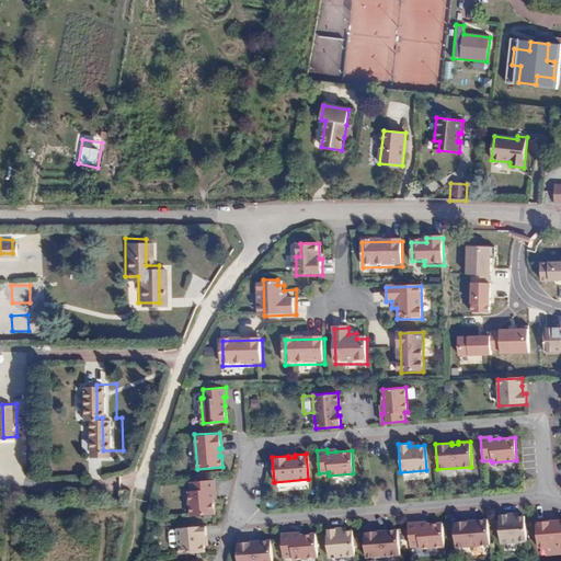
[(190,515),(213,513),(212,496),(212,489),(214,489),(213,479),(190,480),(191,490),(187,490),(190,515)]
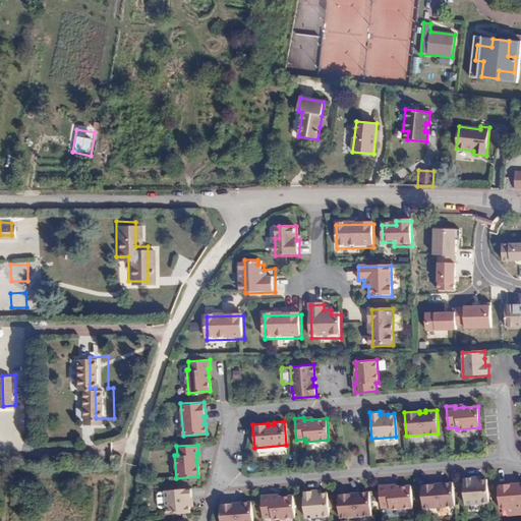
[(471,478),(461,478),(464,505),(487,503),(485,479),(479,480),(471,481),(471,478)]
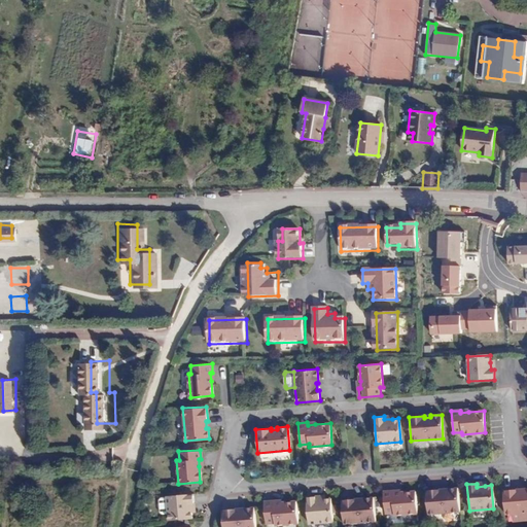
[(440,489),(425,491),(426,515),(459,512),(457,488),(447,489),(447,491),(440,491),(440,489)]
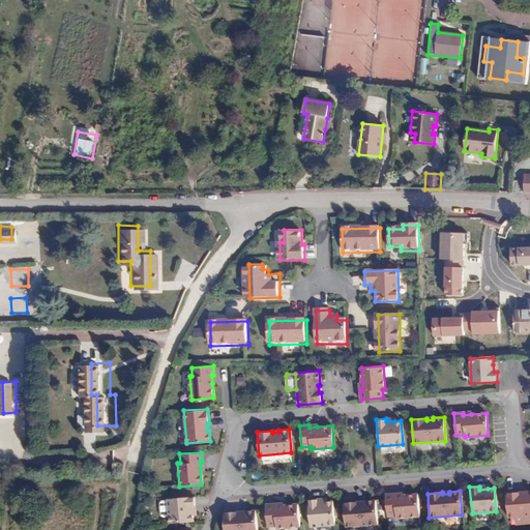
[(520,494),(505,495),(507,519),(529,517),(529,492),(527,493),(527,495),(521,496),(520,494)]
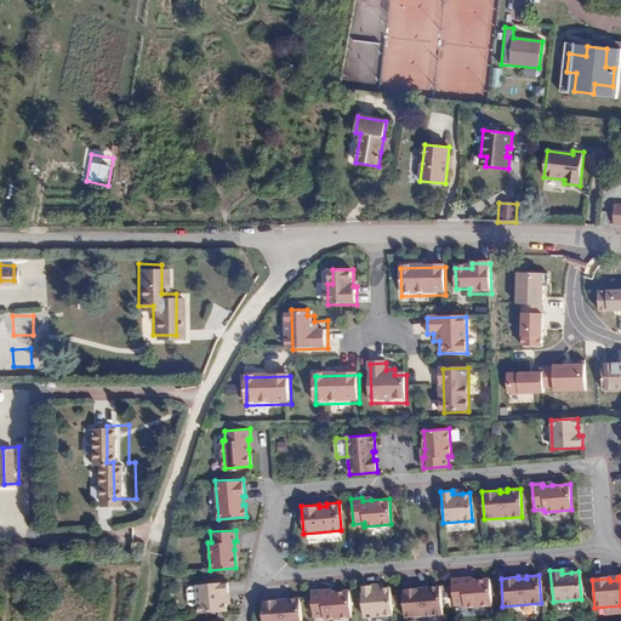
[(490,605),(489,579),(471,580),(461,581),(461,579),(450,580),(453,604),(462,604),(463,607),(490,605)]
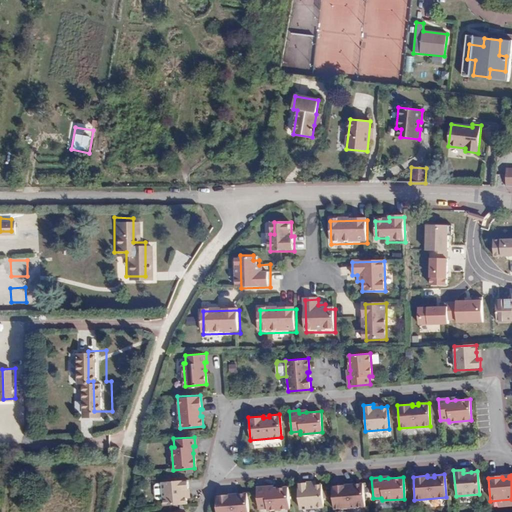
[(187,488),(187,479),(161,480),(163,504),(185,502),(185,496),(184,488),(187,488)]
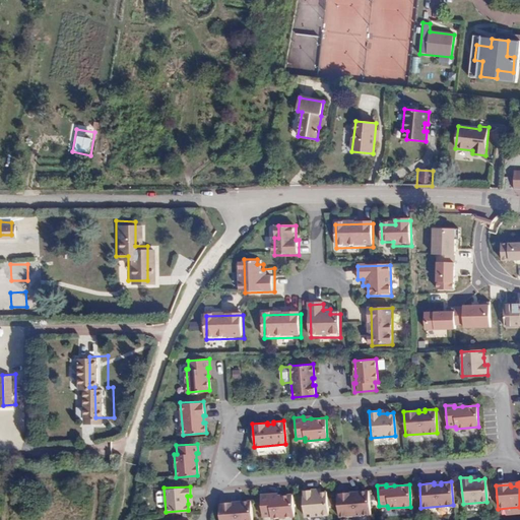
[(311,490),(301,491),(303,516),(327,514),(325,492),(319,492),(311,493),(311,490)]
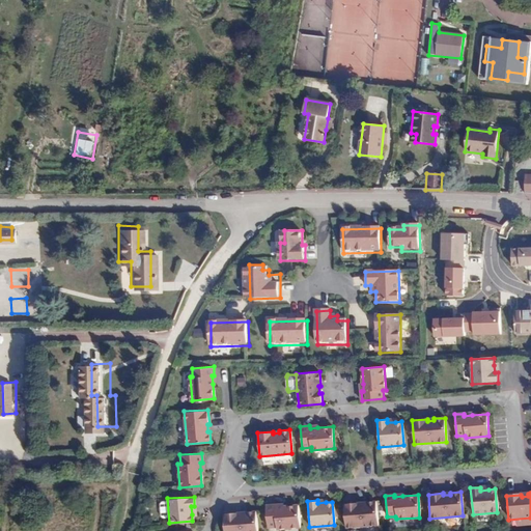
[(358,502),(342,503),(344,527),(378,525),(375,501),(364,502),(365,504),(358,504),(358,502)]
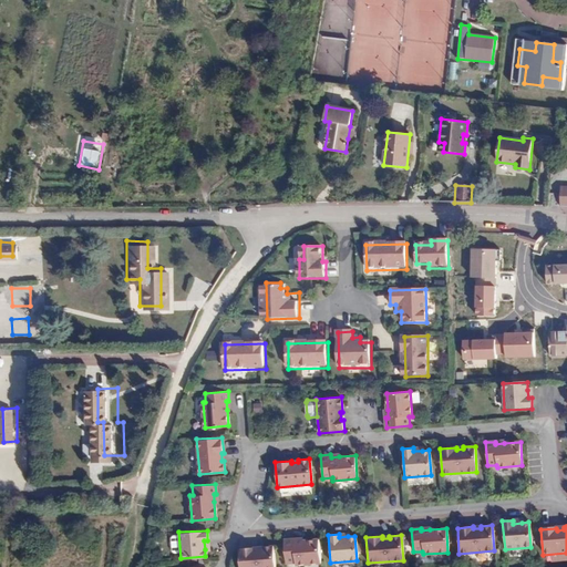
[(319,563),(318,538),(301,540),(292,540),(292,538),(282,539),(285,563),(294,562),(295,564),(319,563)]
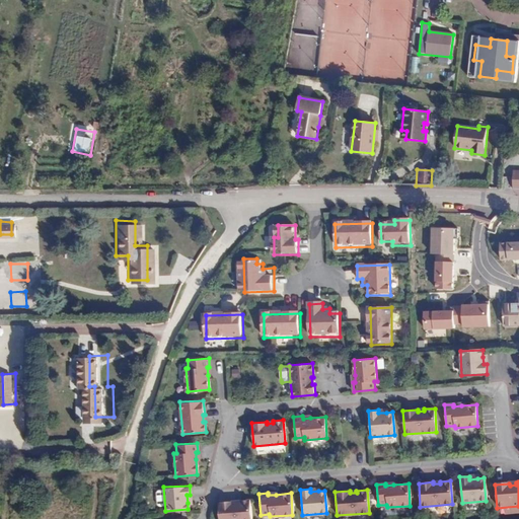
[(232,500),(217,501),(218,518),(250,518),(249,499),(238,500),(239,502),(232,502),(232,500)]
